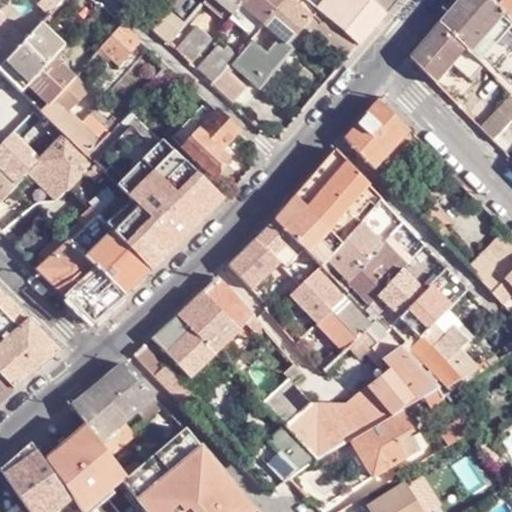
[(244,4),(247,0),(206,0),(201,6),(225,27),(231,19),(232,17),(244,4)]
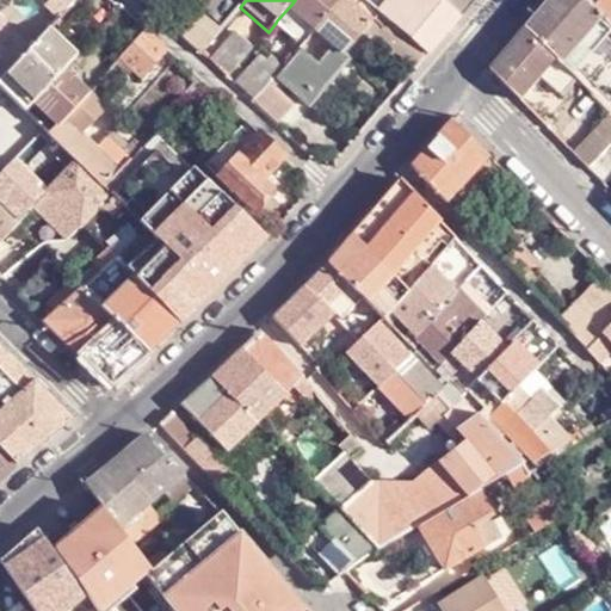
[(414,71),(427,56),(403,36),(394,26),(378,13),(363,0),(341,0),(318,28),(335,43),(320,61),(302,45),(284,66),(276,75),(309,105),(351,57),(358,63),(372,48),(407,79),(414,71)]
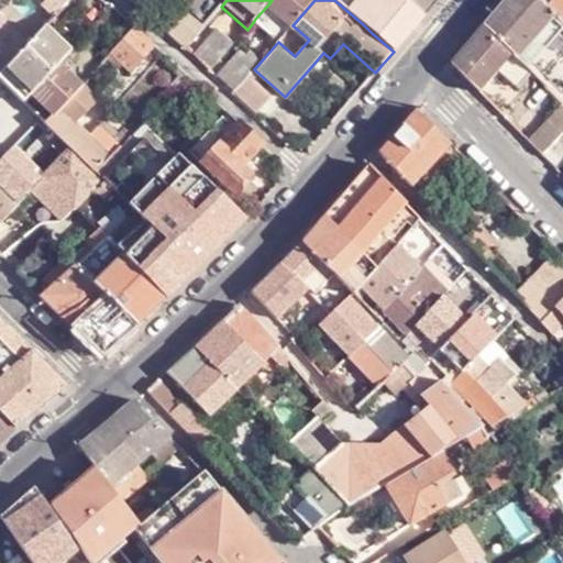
[(293,25),(315,0),(272,0),(268,4),(293,25)]
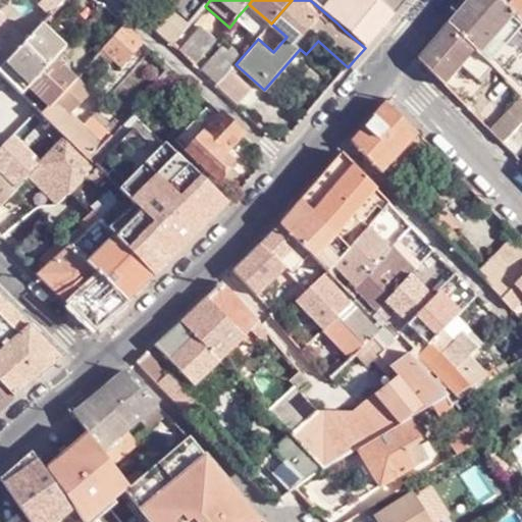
[(310,0),(323,11),(331,0),(310,0)]
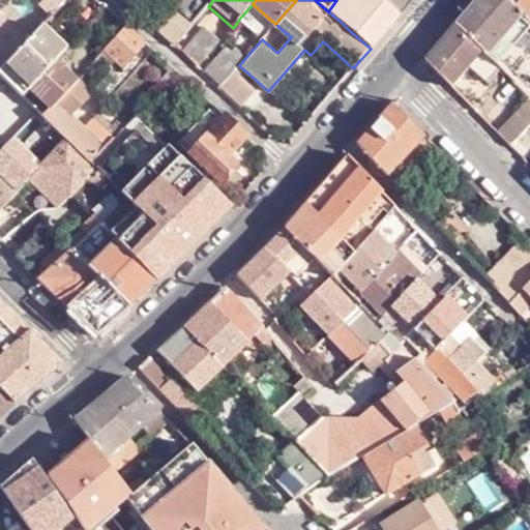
[(342,23),(351,12),(336,0),(328,11),(342,23)]
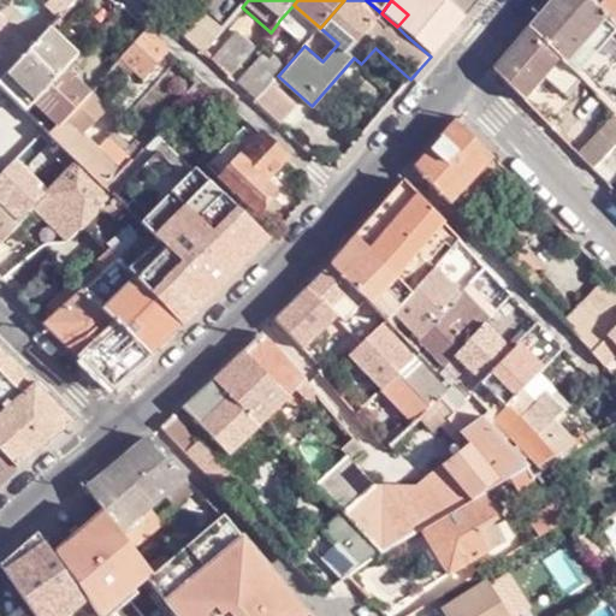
[(466,16),(446,0),(418,0),(408,15),(397,27),(407,36),(431,57),(466,16)]
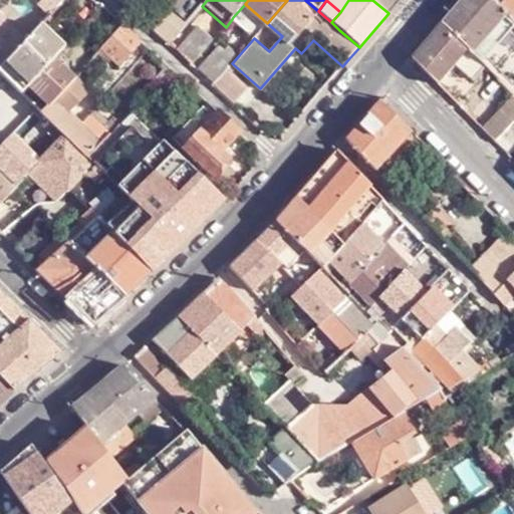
[(372,0),(389,13),(400,0),(372,0)]
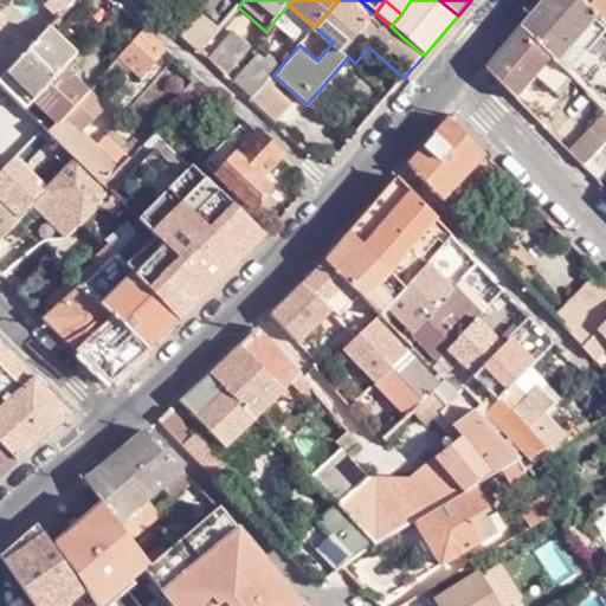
[(584,0),(550,0),(526,31),(554,60),(559,65),(566,73),(605,25),(605,23),(600,17),(584,0)]
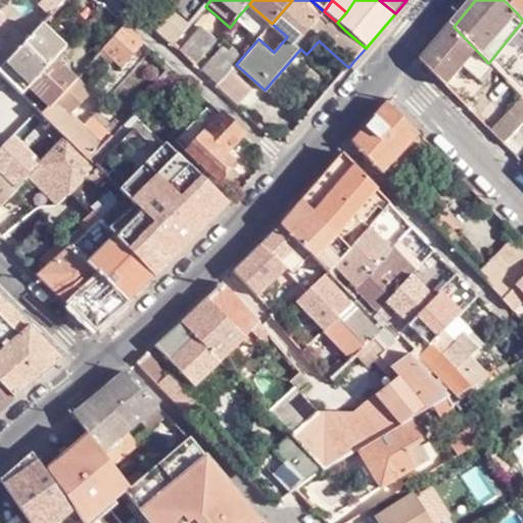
[(522,0),(504,0),(518,14),(522,19),(522,18),(522,0)]
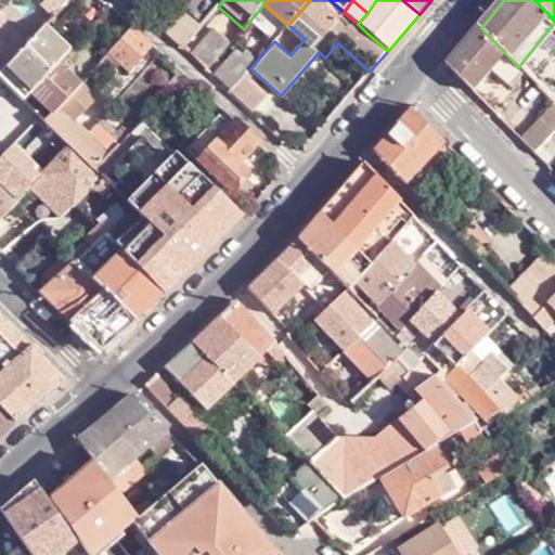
[(163,20),(158,25),(182,48),(201,27),(176,4),(163,20)]
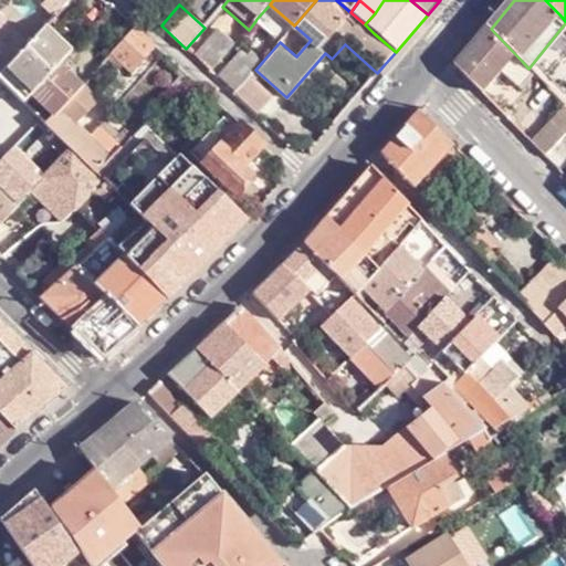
[(281,41),(294,25),(270,4),(257,19),(281,41)]
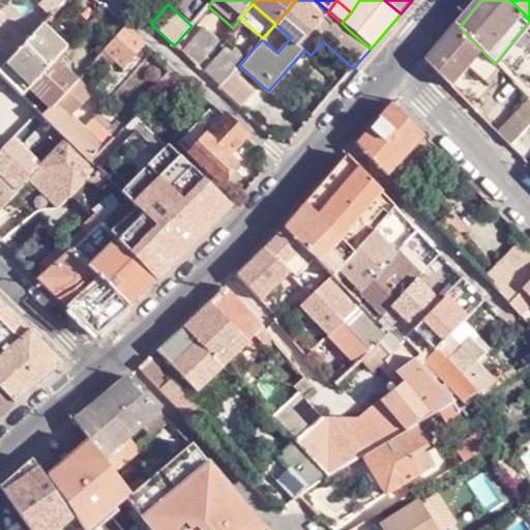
[(28,43),(0,17),(0,70),(1,72),(8,65),(28,43)]
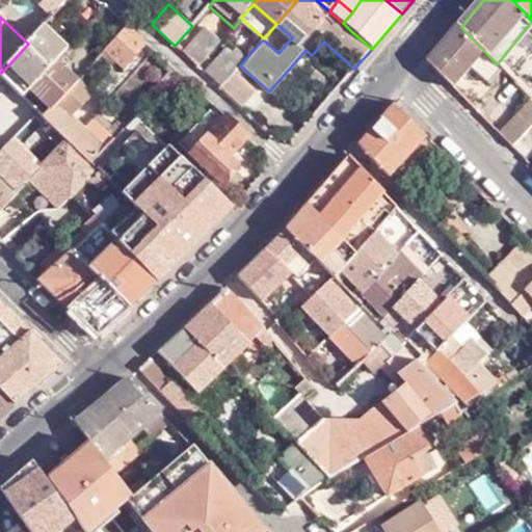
[(129,26),(123,21),(104,41),(110,47),(129,26)]
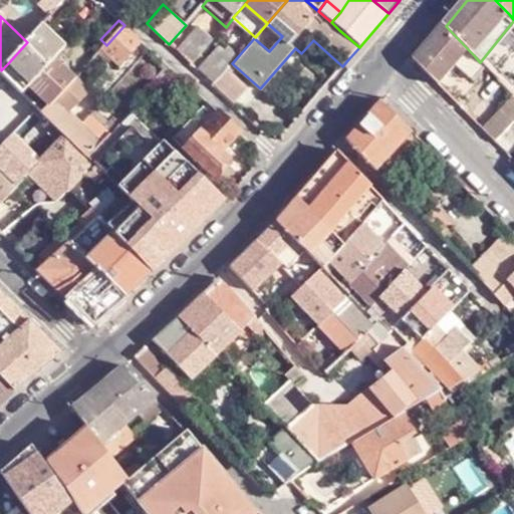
[(513,21),(480,62),(483,65),(488,60),(513,28),(513,21)]
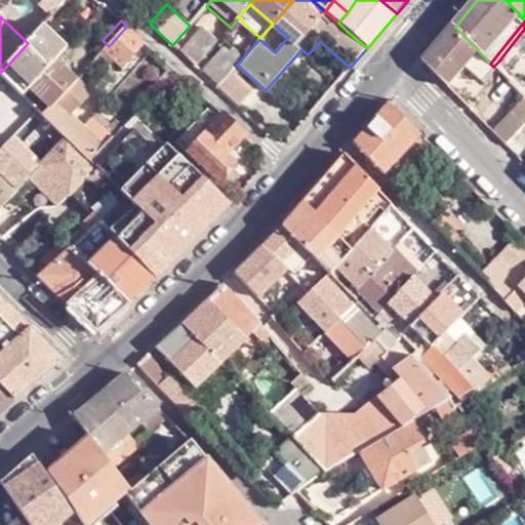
[(127,26),(109,46),(105,50),(121,67),(144,42),(127,26)]
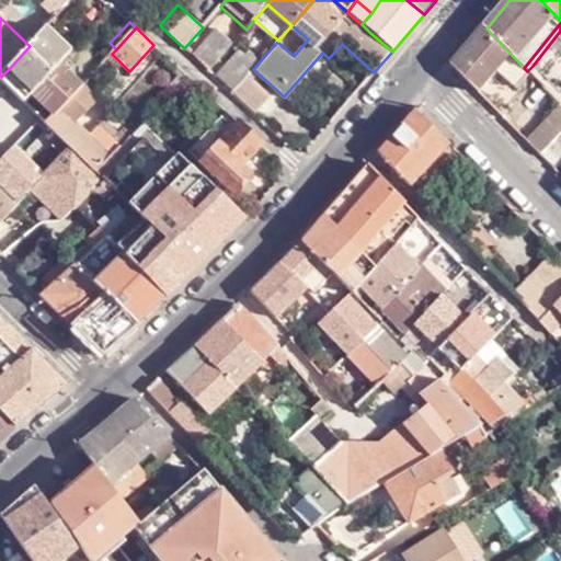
[(38,36),(30,46),(9,69),(1,77),(25,101),(33,93),(60,65),(70,53),(45,29),(38,36)]
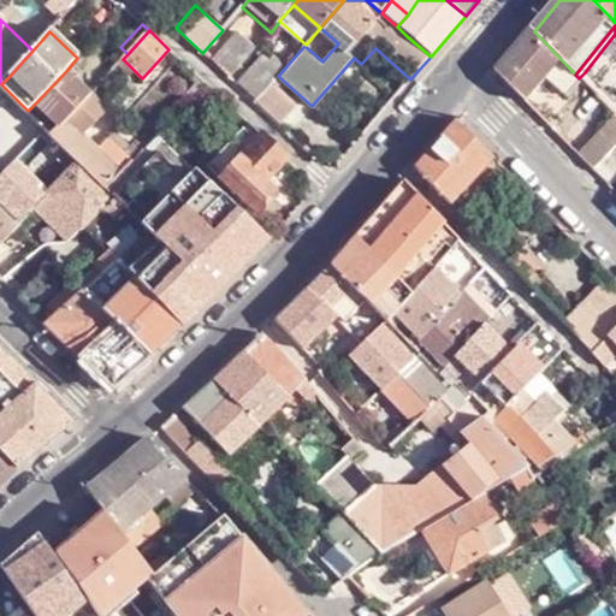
[(534,31),(498,72),(527,104),(548,81),(569,99),(582,82),(579,78),(575,75),(568,66),(563,61),(534,31)]
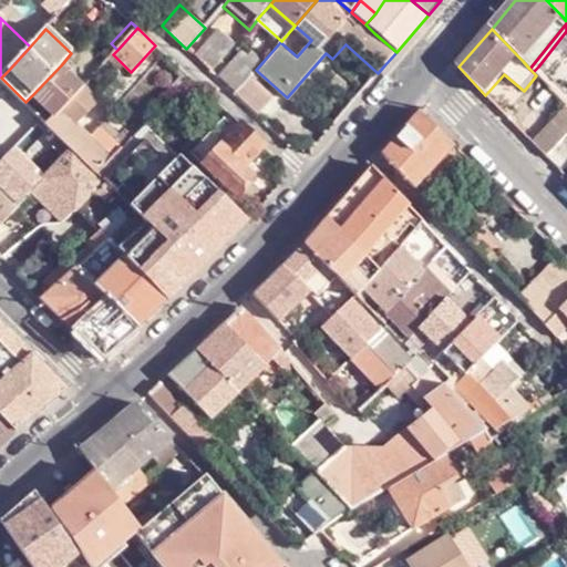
[(194,55),(210,72),(234,45),(217,30),(194,55)]
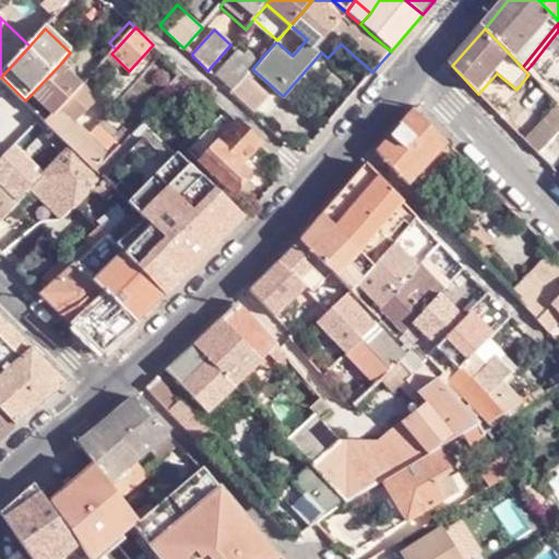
[(246,76),(252,69),(260,60),(248,50),(244,55),(238,49),(214,76),(232,93),(246,76)]
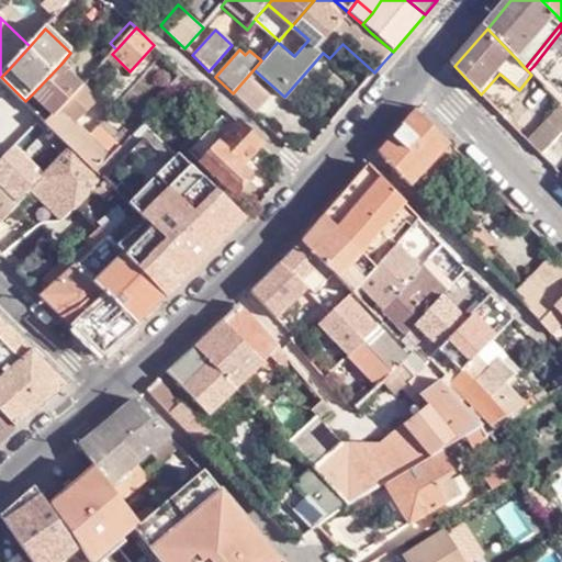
[(83,86),(60,65),(33,93),(56,116),(83,86)]
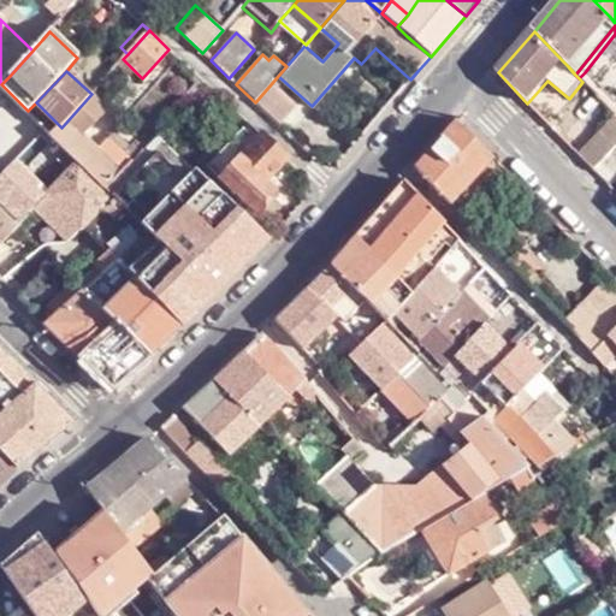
[(255,102),(278,123),(294,106),(271,84),(255,102)]
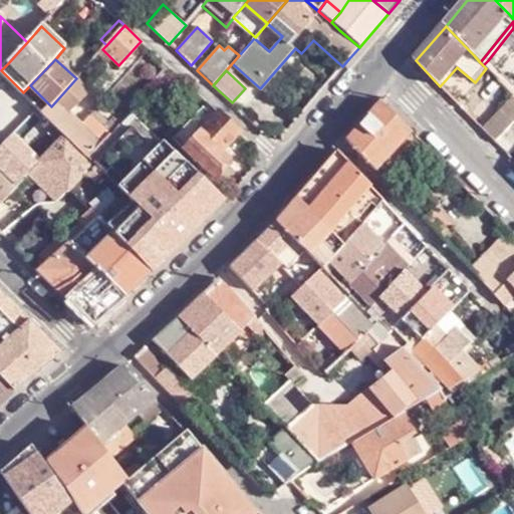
[(89,91),(76,78),(51,106),(44,113),(51,120),(56,124),(67,136),(87,157),(101,143),(82,124),(69,112),(89,91)]
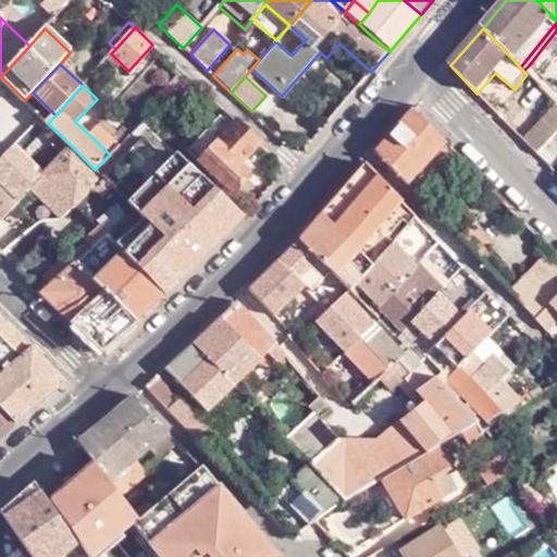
[(556,106),(523,143),(537,156),(556,135),(556,106)]
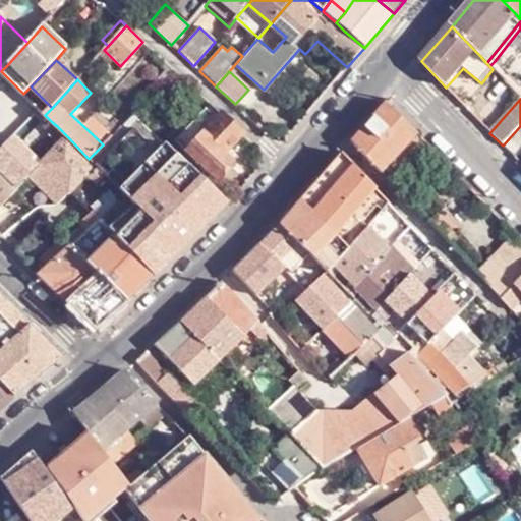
[(384,101),(349,141),(380,174),(415,133),(384,101)]
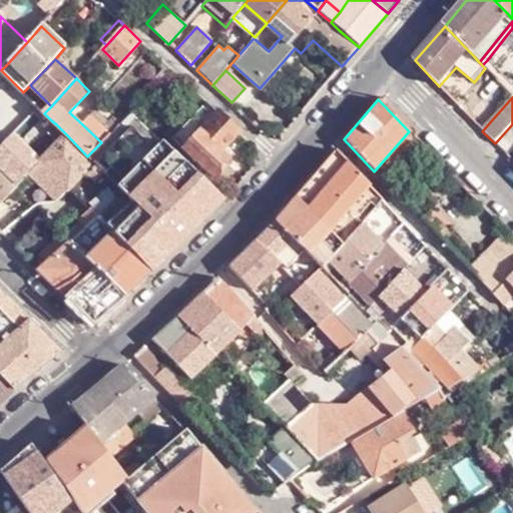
[(233,126),(217,111),(183,148),(213,175),(229,158),(221,150),(215,145),(233,126)]
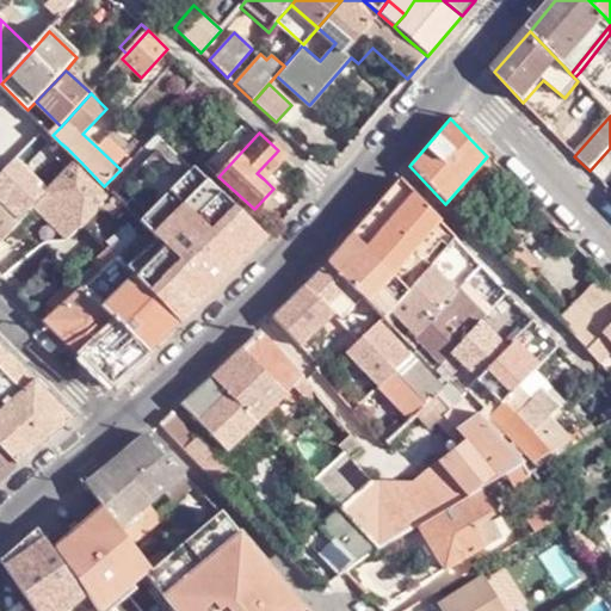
[(109,136),(98,148),(121,170),(131,159),(109,136)]
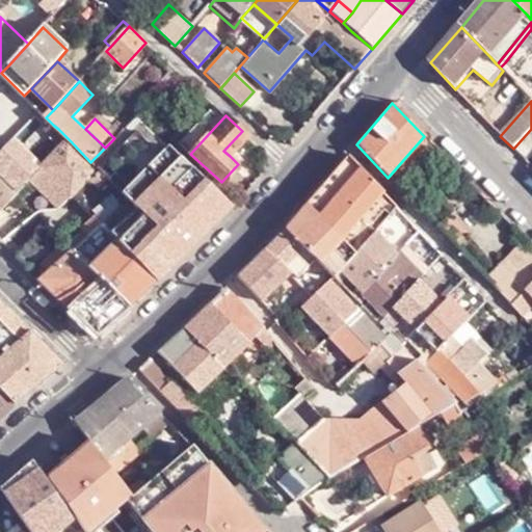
[(70,140),(58,129),(49,139),(60,150),(70,140)]
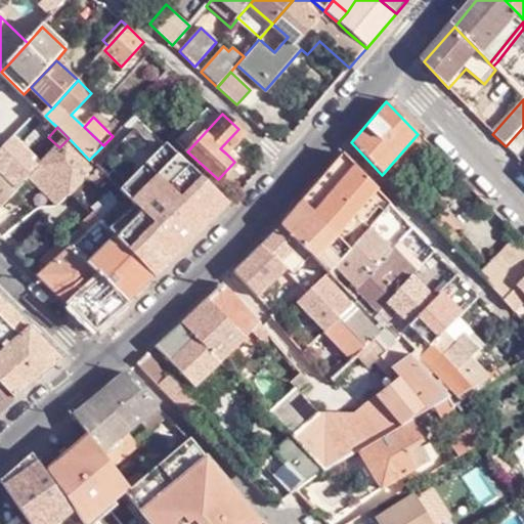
[(220,148),(226,154),(245,134),(238,129),(220,148)]
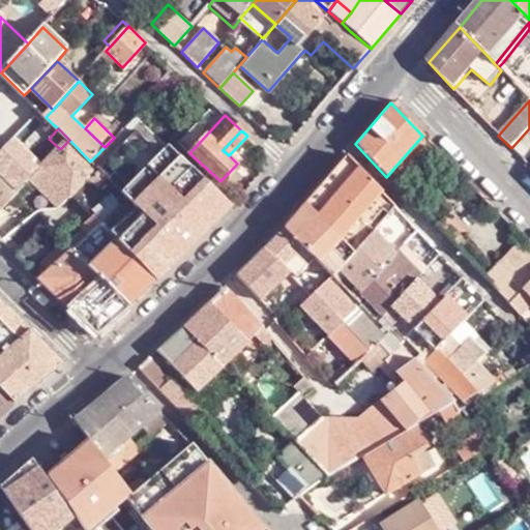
[(422,136),(386,177),(399,189),(436,149),(422,136)]
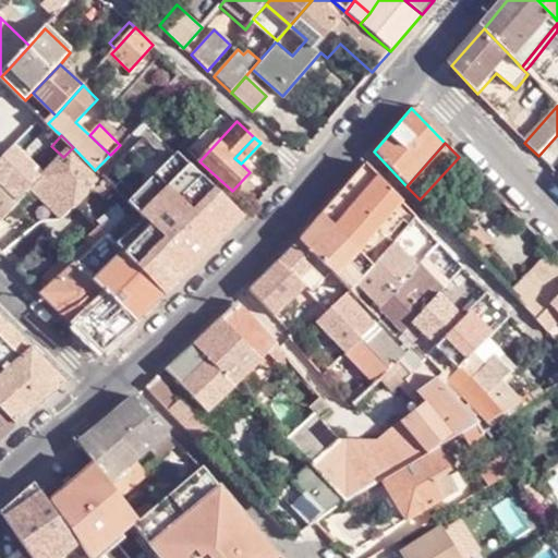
[(15,146),(0,161),(0,220),(27,193),(44,178),(46,176),(15,146)]
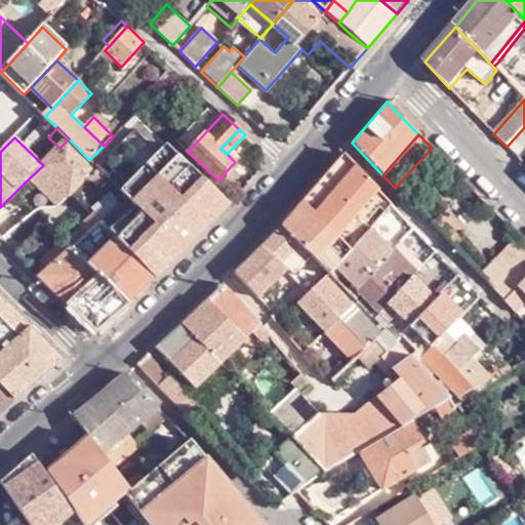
[(69,138),(59,148),(43,165),(41,167),(70,196),(72,193),(95,166),(89,160),(69,138)]
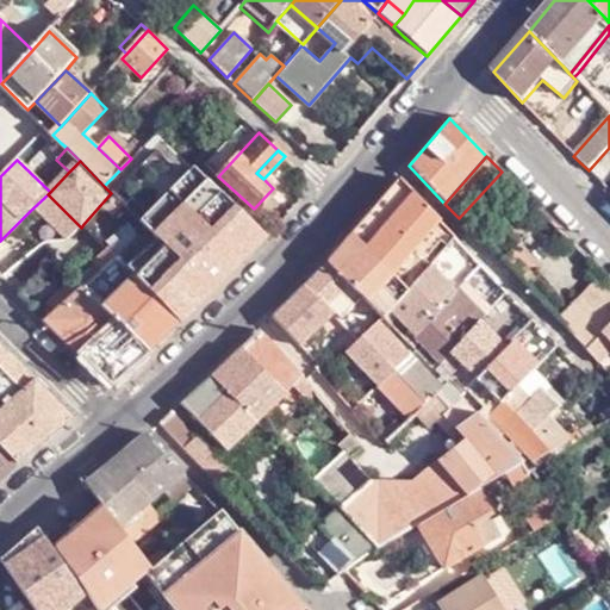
[(192,167),(139,219),(150,230),(159,238),(166,246),(136,278),(179,323),(255,250),(267,238),(192,167)]
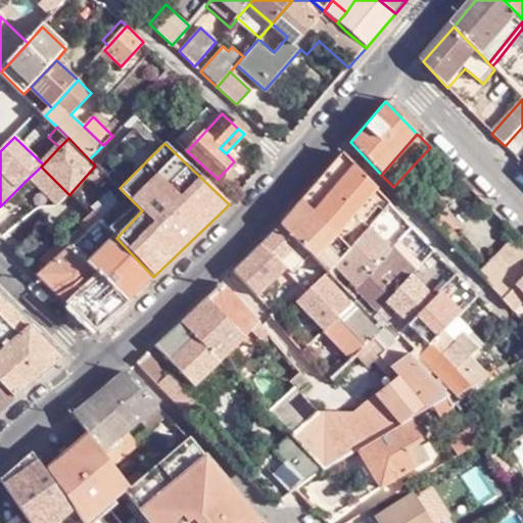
[(340,153),(319,178),(342,201),(350,210),(367,227),(382,209),(388,203),(369,183),(363,178),(340,153)]
